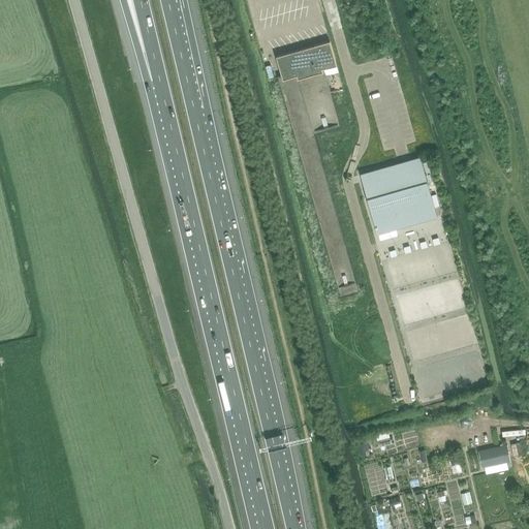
[(278,76),(337,283),(341,298),(360,292),(314,134),(341,127),(324,69),(337,65),(336,60),(331,40),(276,56),(282,76),(279,78),(278,76)]
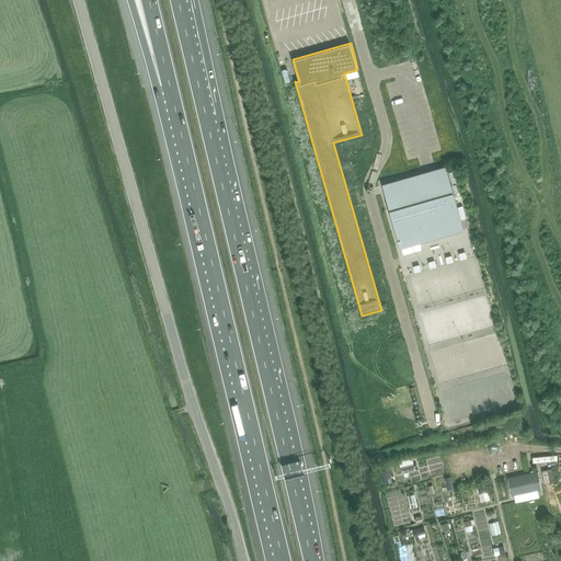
[(446,167),(382,184),(401,248),(465,230),(446,167)]
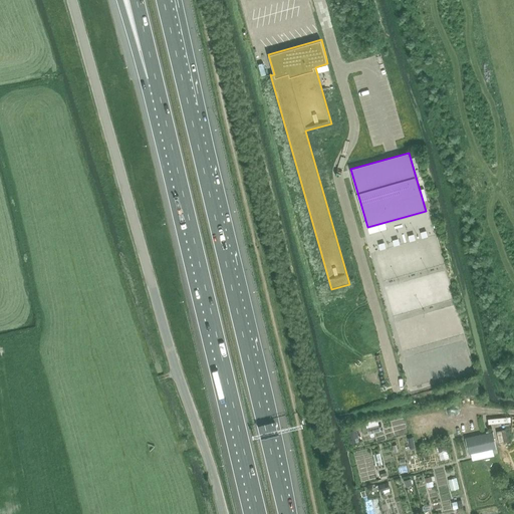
[(381,415),(362,417),(364,429),(382,427),(381,415)]
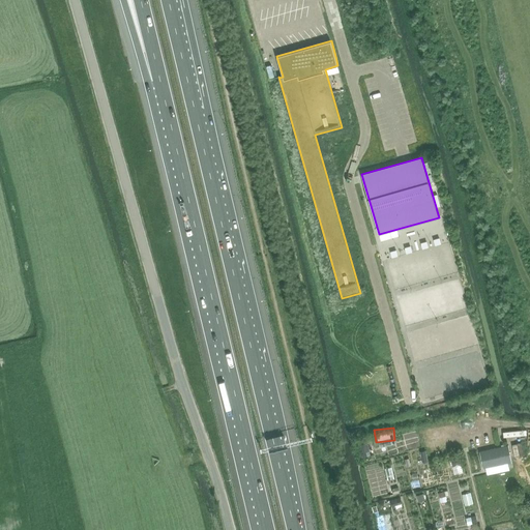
[(521,443),(512,445),(514,458),(523,455),(521,443)]
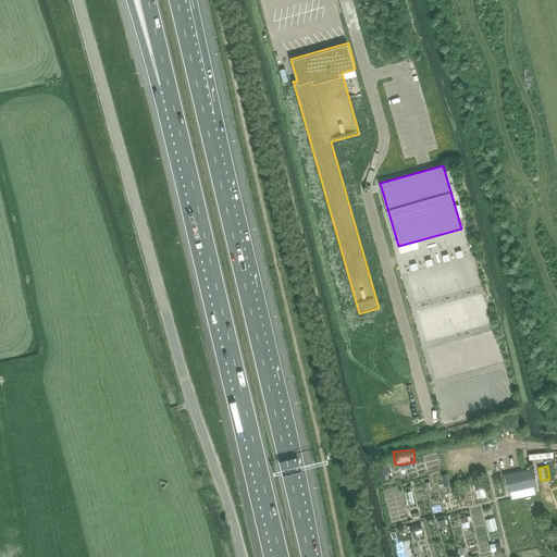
[(508,492),(537,485),(534,469),(505,474),(508,492)]
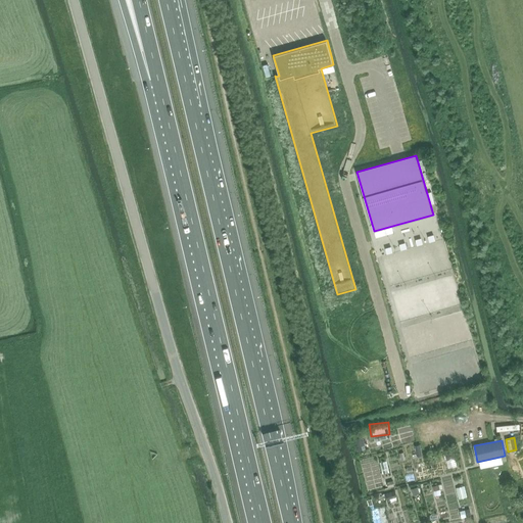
[(449,453),(450,464),(459,463),(458,453),(449,453)]
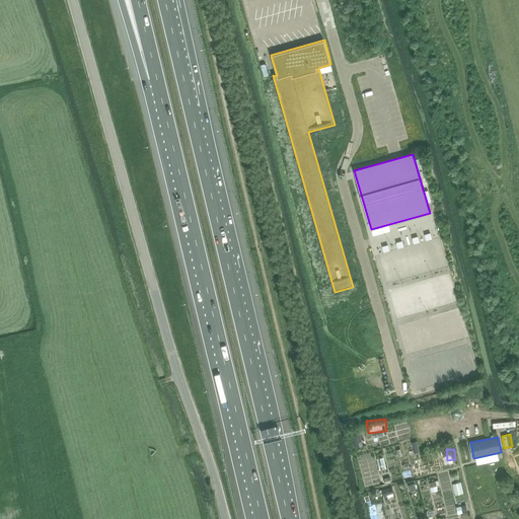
All buildings are outlined.
